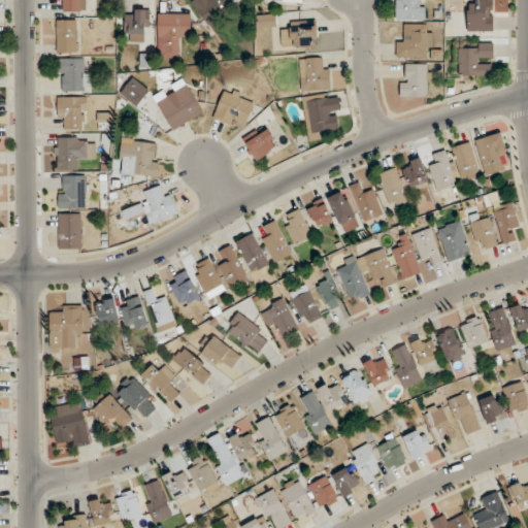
[(85,0),(55,0),(56,0),(65,0),(65,11),(85,11),(85,0)]
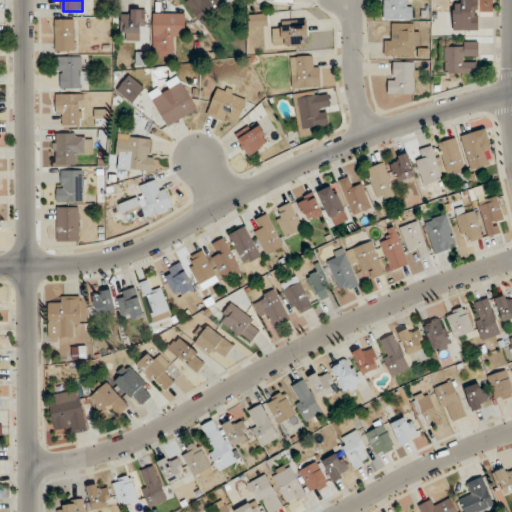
[(205,0),(204,0),(189,0),(183,5),(202,24),(224,3),(221,0),(205,0)]
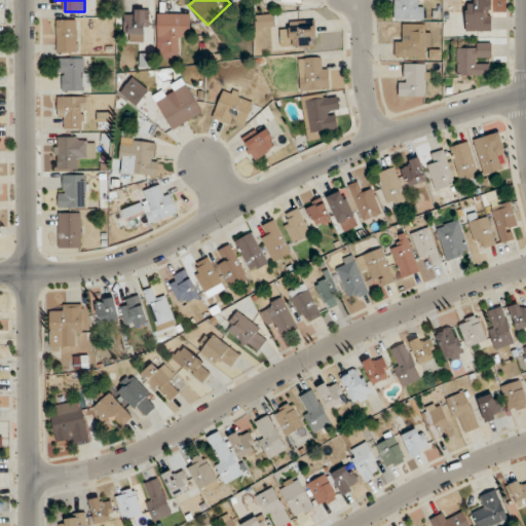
[(393,0),(395,21),(422,21),(422,0),(393,0)]
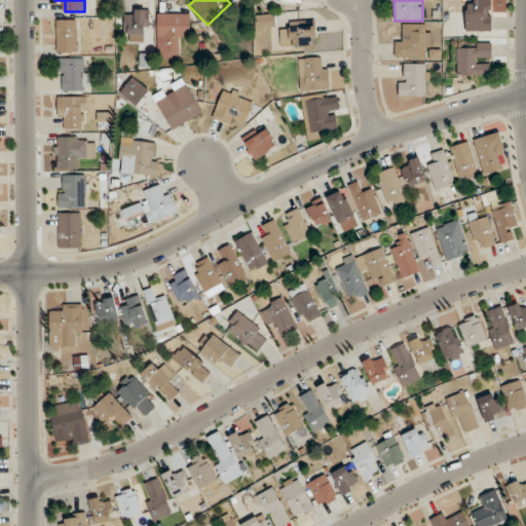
[(465,0),(465,30),(491,31),(491,0),(465,0)]
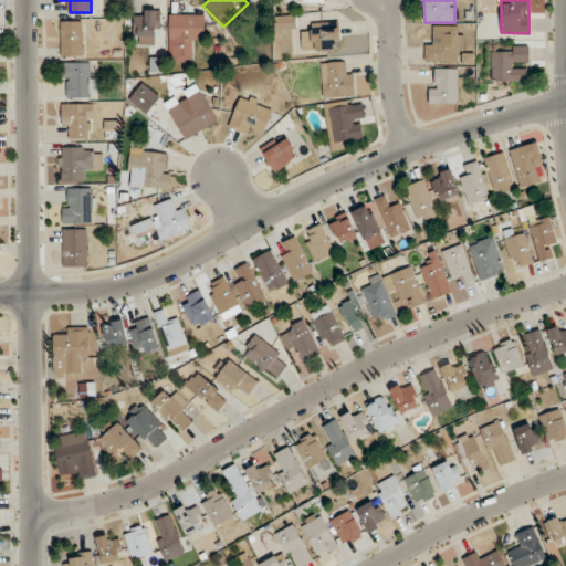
[(159,44),(159,11),(134,11),(134,44),(159,44)]
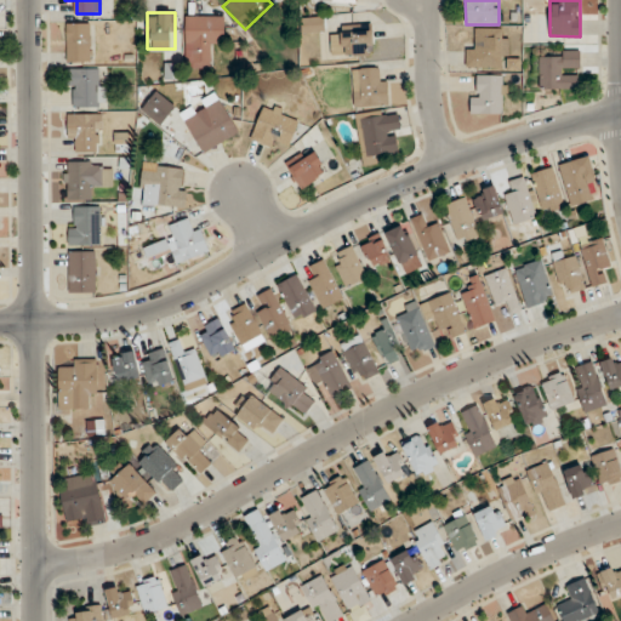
[(223,16),(186,16),(186,69),(210,69),(210,41),(223,41),(223,16)]
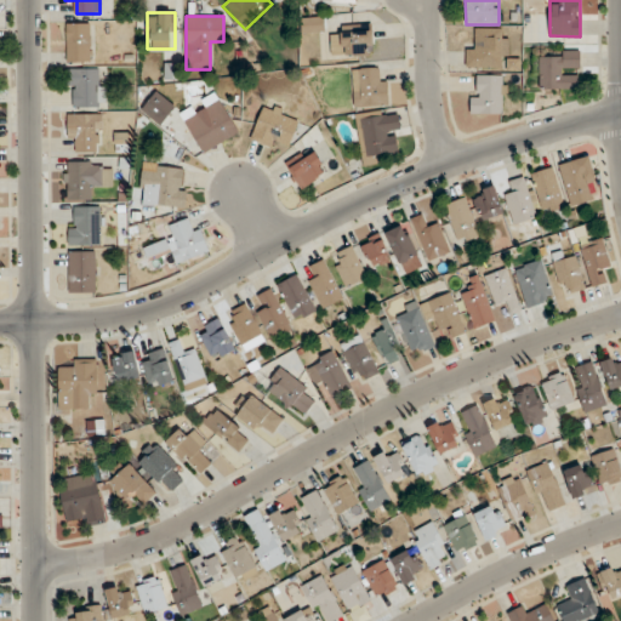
[(90,24),(66,24),(66,62),(90,62),(90,24)]
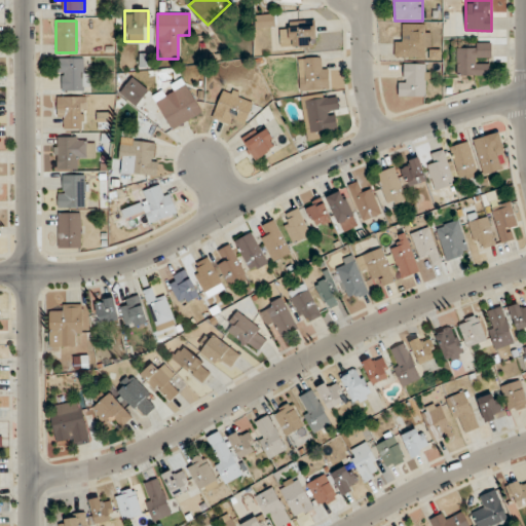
[(315,48),(315,21),(289,21),(289,30),(280,30),(280,48),(315,48)]
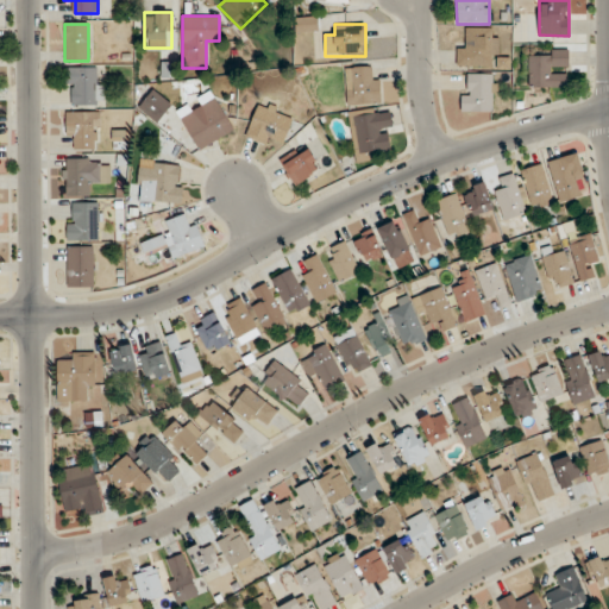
[(497,27),(468,29),(468,42),(457,42),(457,68),(498,67),(497,27)]
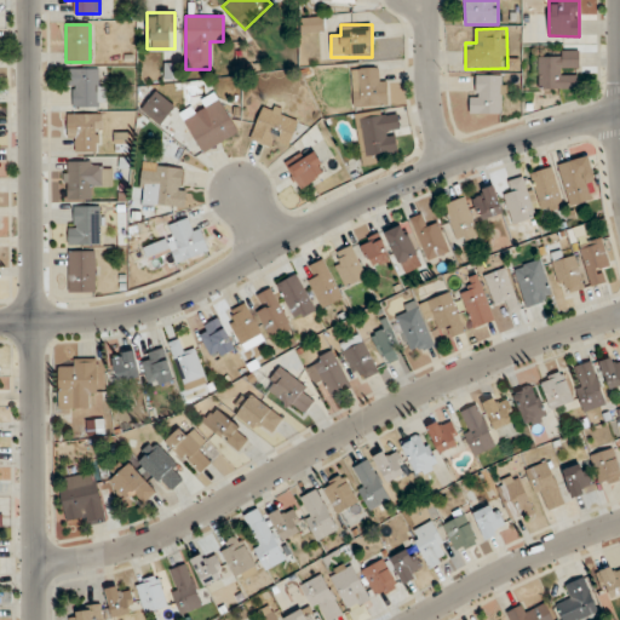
[(538,51),(538,90),(578,90),(578,51),(538,51)]
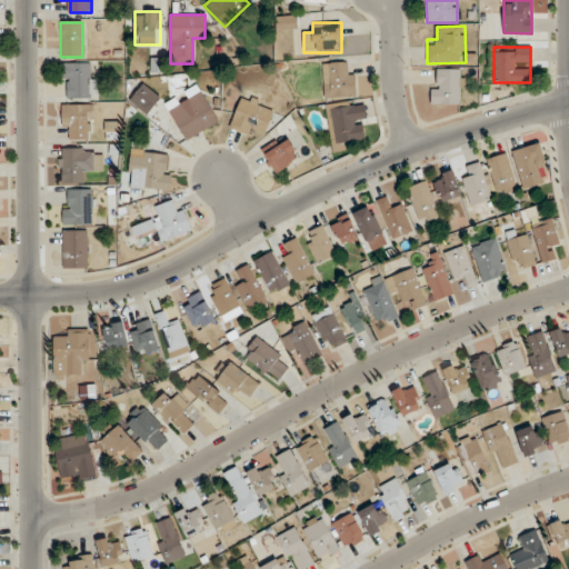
[(97,98),(97,62),(61,62),(61,98),(97,98)]
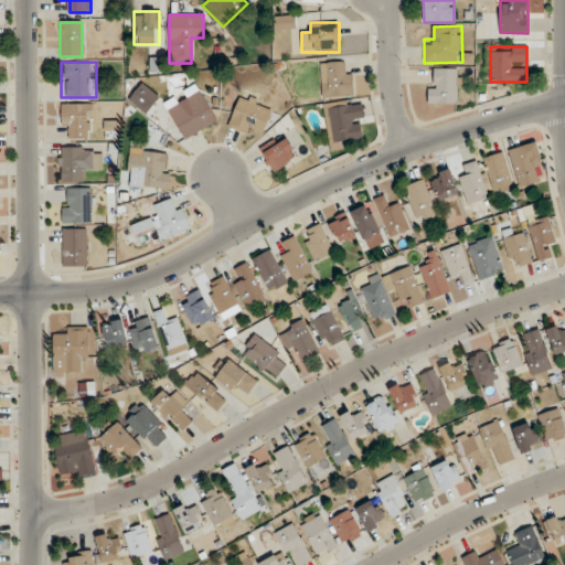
[(320,62),(320,97),(353,97),(353,71),(348,71),(348,62),(320,62)]
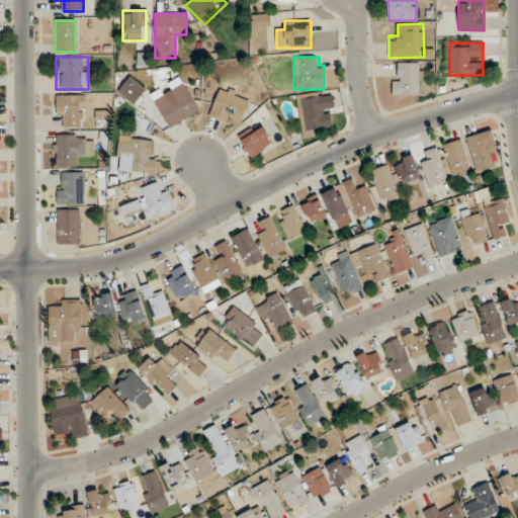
[(420,95),(420,63),(394,63),(394,95),(420,95)]
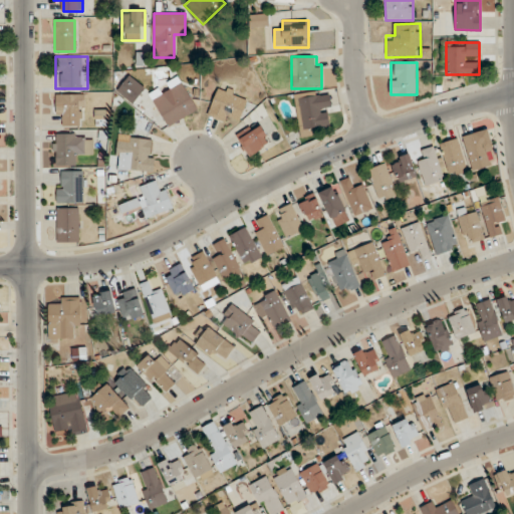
[(116,90),(133,103),(146,88),(130,75),(116,90)]
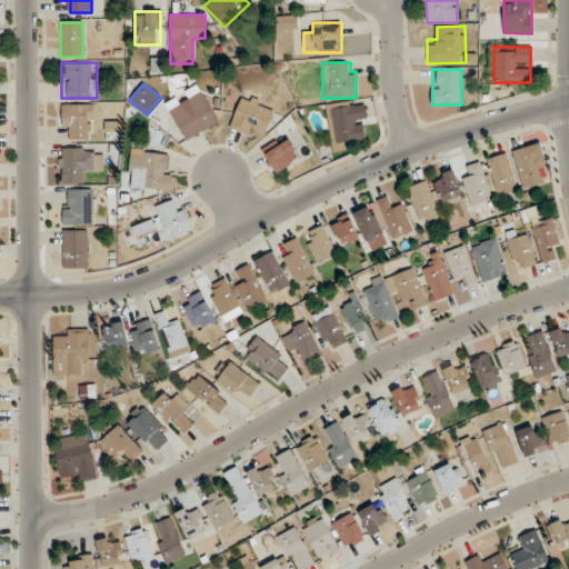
[(186,141),(220,121),(199,83),(181,95),(165,103),(186,141)]
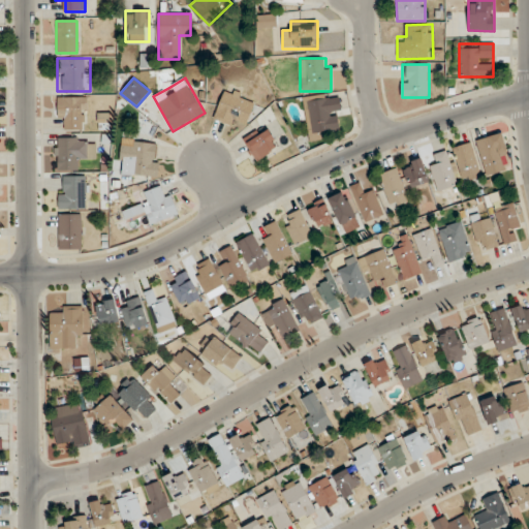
[(242,129),(255,101),(226,88),(214,117),(242,129)]
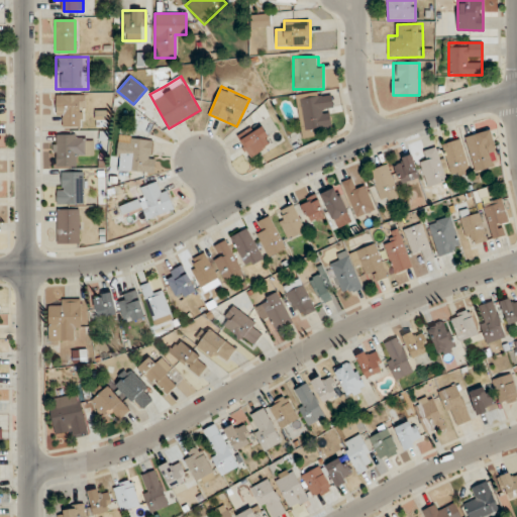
[(295,96),(302,140),(320,137),(319,127),(335,125),(330,90),(295,96)]
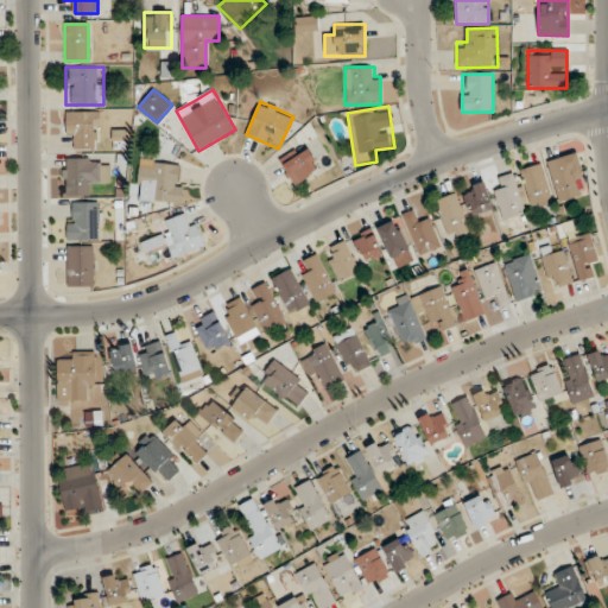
[(65,112),(65,137),(77,137),(77,149),(100,149),(100,112),(65,112)]
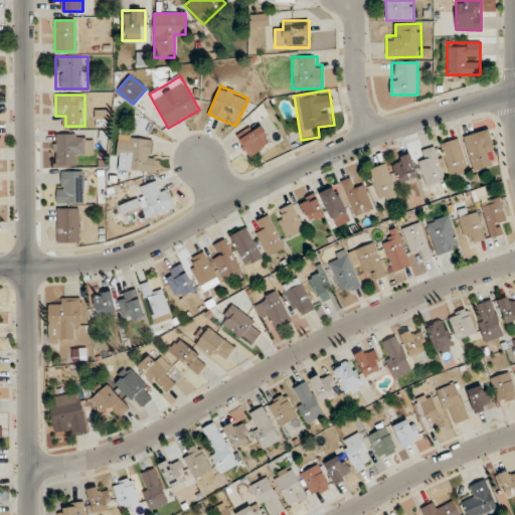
[(106,111),(97,111),(97,123),(106,123),(106,111)]
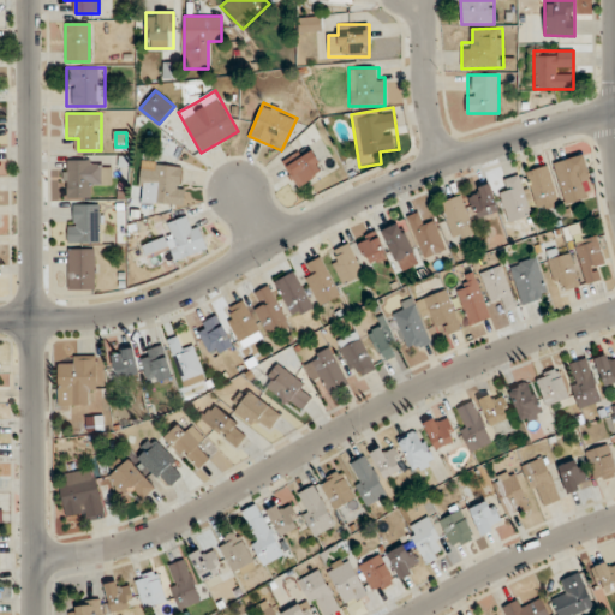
[(284,163),(299,187),(324,172),(309,147),(284,163)]
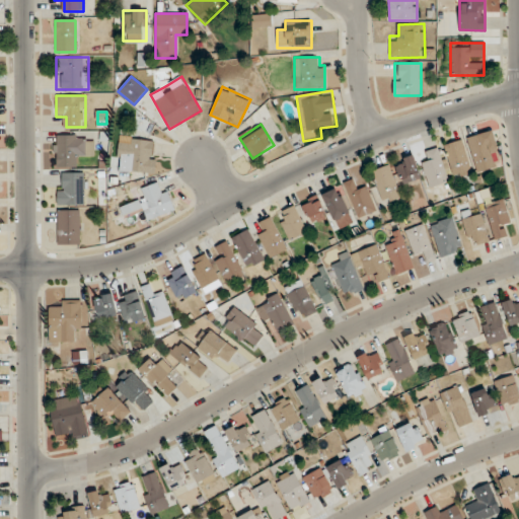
[(467,137),(476,173),(496,169),(493,159),(500,157),(493,131),(467,137)]
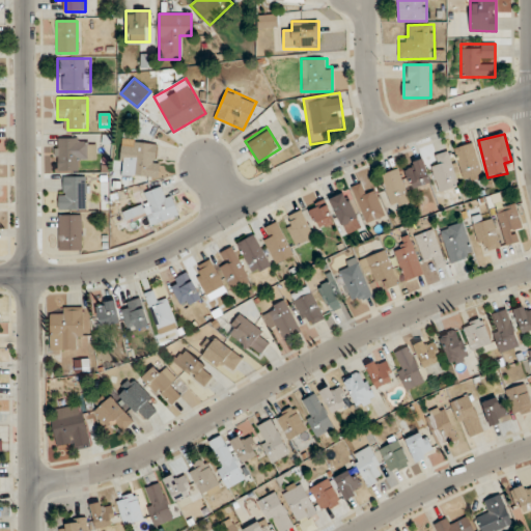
[(95,146),(88,146),(88,138),(55,138),(55,171),(77,171),(77,160),(95,160),(95,146)]
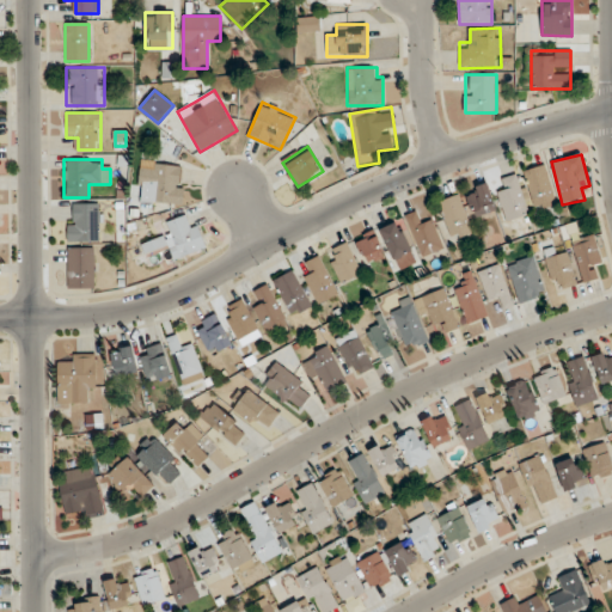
[(182,207),(185,165),(140,161),(136,202),(182,207)]
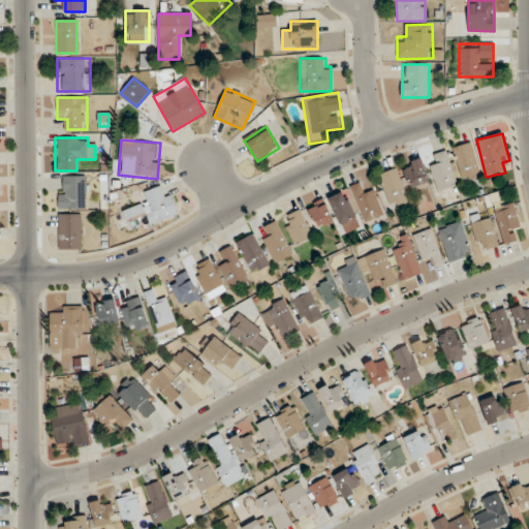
[(453,147),(460,182),(479,178),(471,143),(453,147)]
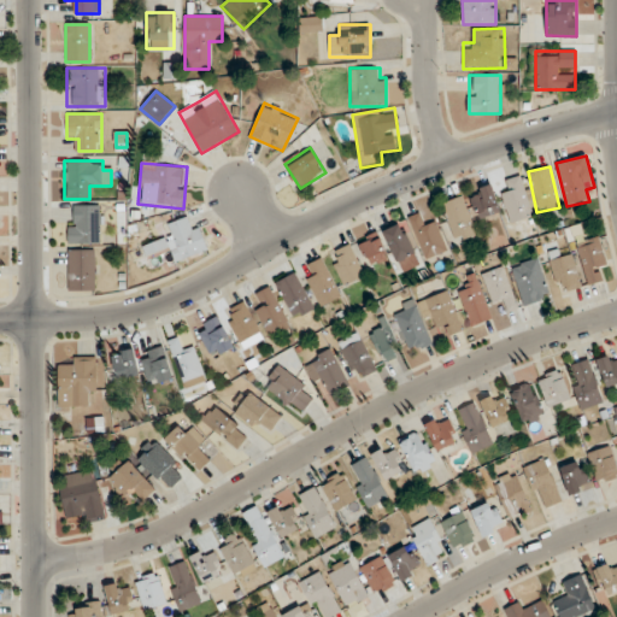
[(509,180),(512,191),(500,195),(510,224),(534,216),(519,175),(509,180)]
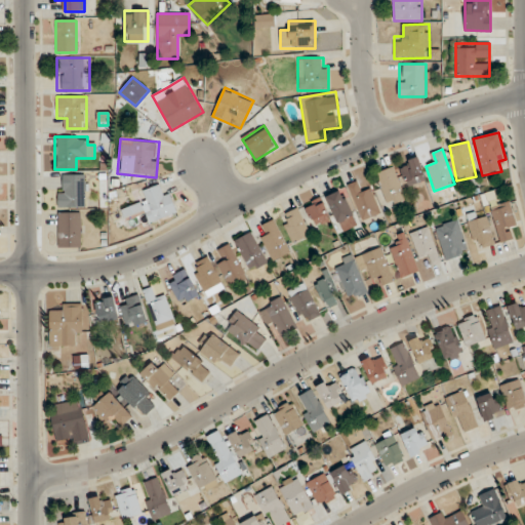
[(408,190),(427,184),(418,157),(400,163),(408,190)]
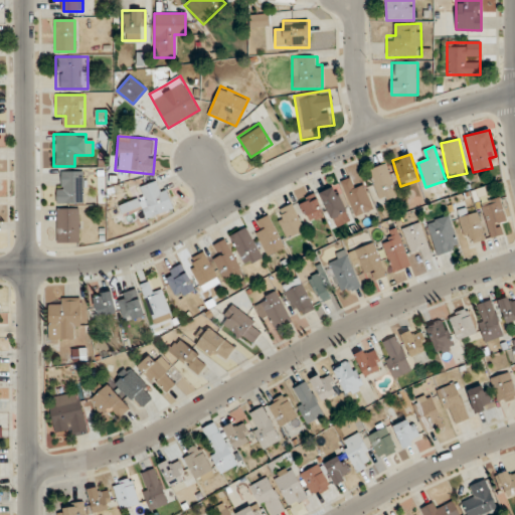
[(379,202),(398,195),(386,164),(367,171),(379,202)]
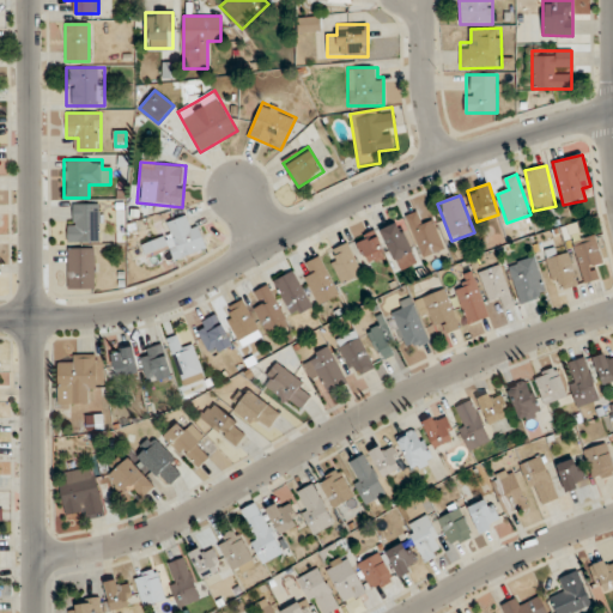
[(68,242),(101,242),(101,205),(68,205),(68,242)]
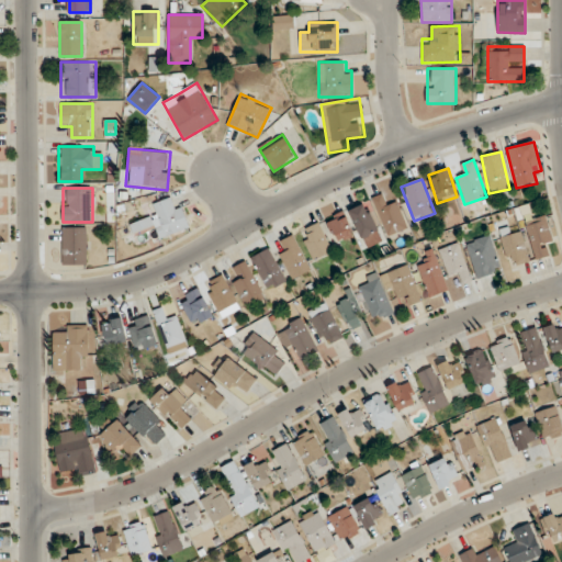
[(408,229),(396,201),(385,205),(381,194),(371,199),(388,238),(408,229)]
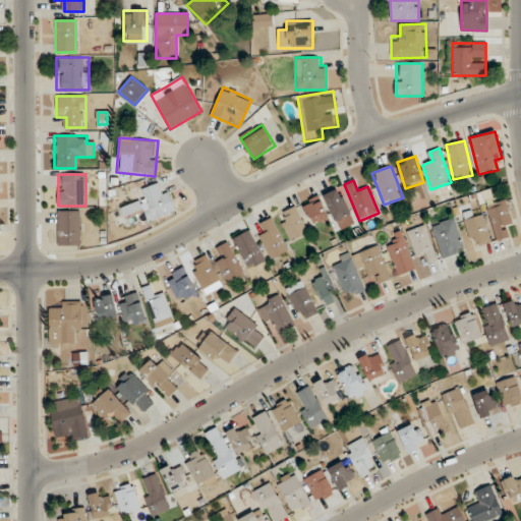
[(171,190),(159,192),(158,186),(142,187),(146,218),(173,215),(171,190)]
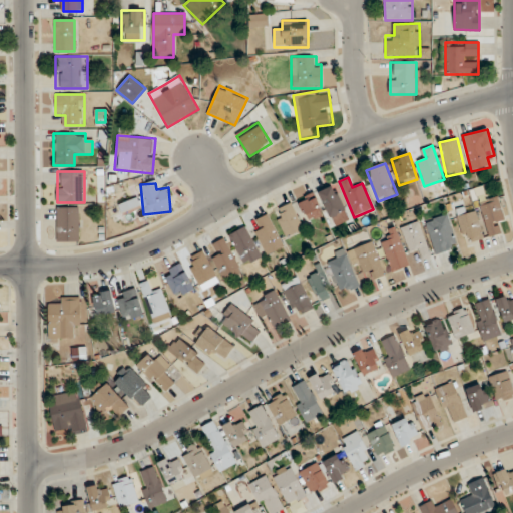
[(318,192),(335,226),(349,219),(333,185),(318,192)]
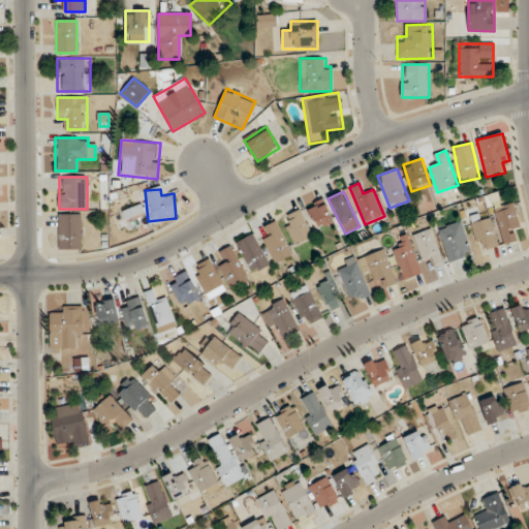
[(309,207),(317,228),(334,221),(325,200),(309,207)]
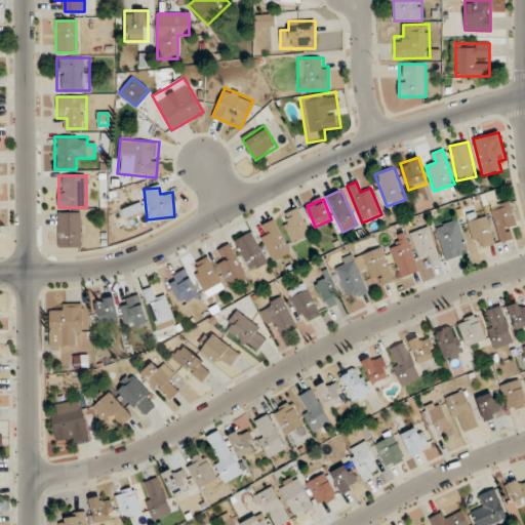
[(500,242),(510,240),(507,230),(517,227),(509,201),(489,207),(500,242)]
